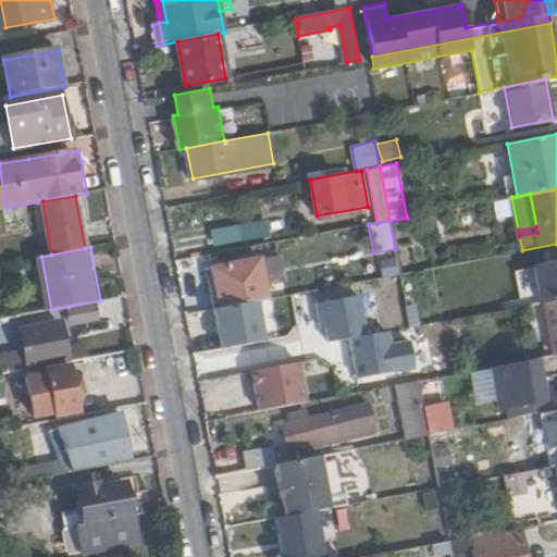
[(279,255),(264,258),(271,284),(284,281),(279,255)]
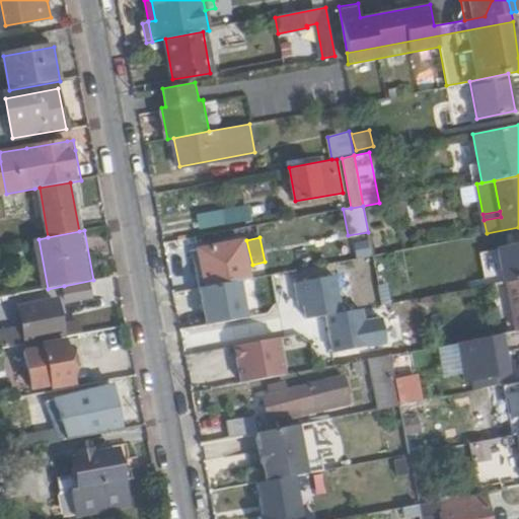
[(194,261),(199,286),(239,279),(249,278),(242,239),(199,247),(201,258),(194,261)]
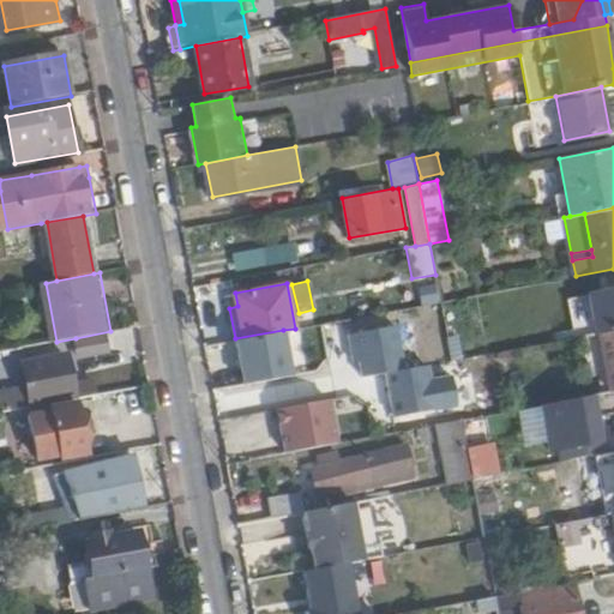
[(613,289),(589,294),(596,333),(599,332),(613,329),(613,289)]
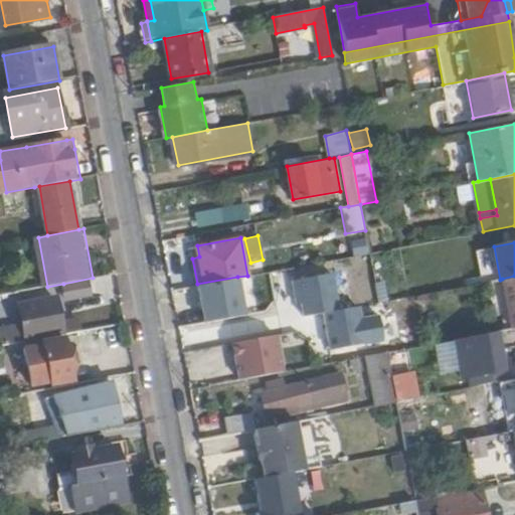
[(112,275),(93,278),(63,284),(66,298),(114,289),(112,275)]
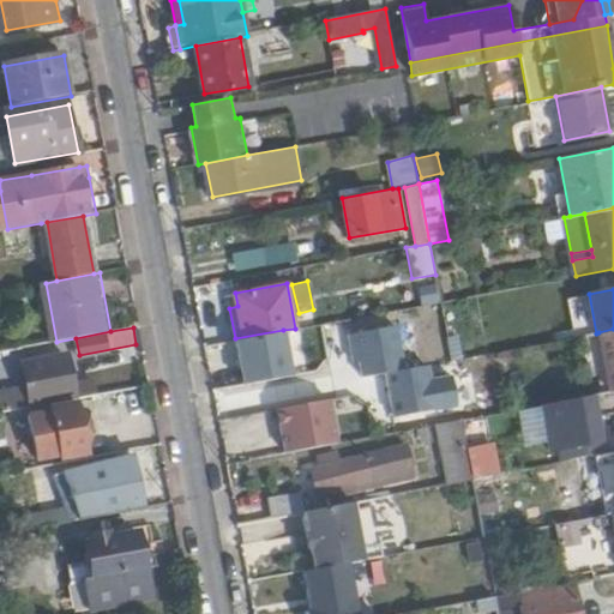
[(613,390),(613,329),(599,332),(611,391),(613,390)]
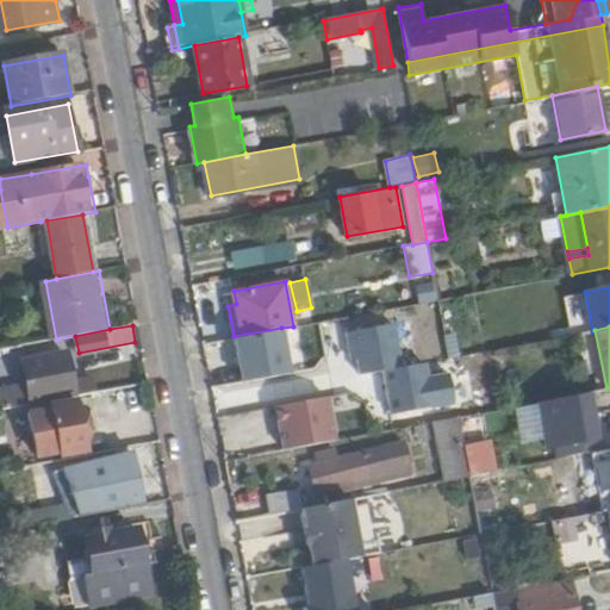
[(290,373),(281,328),(234,336),(242,381),(290,373)]
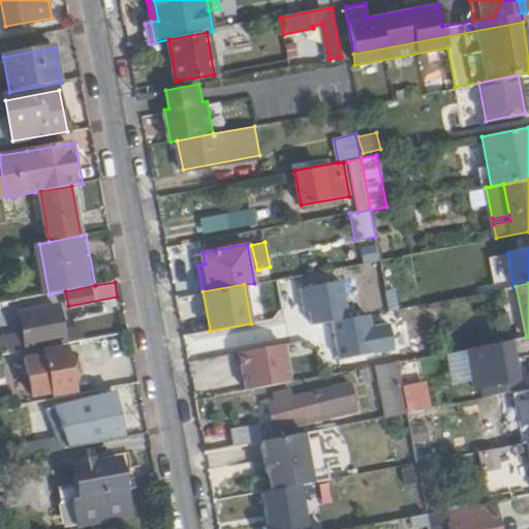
[(398,289),(385,291),(389,310),(401,308),(398,289)]
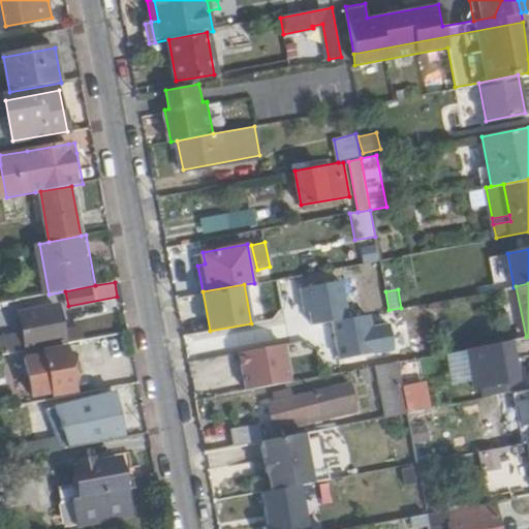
[(203,294),(180,296),(182,325),(205,323),(203,294)]
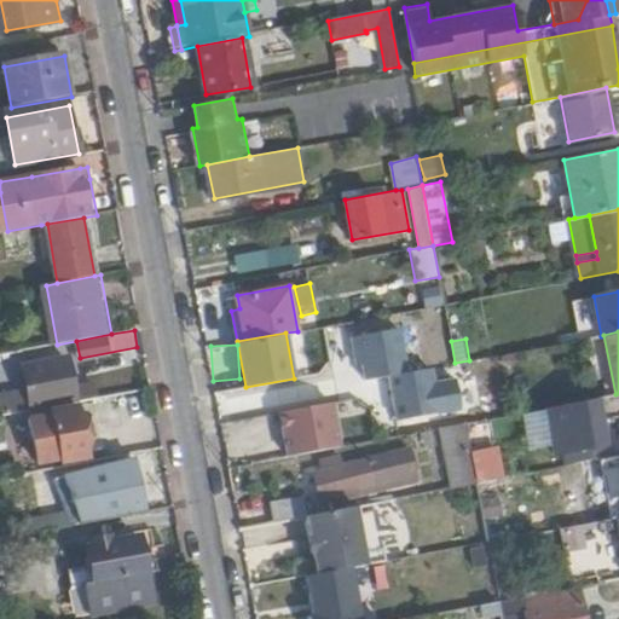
[(501,354),(476,359),(478,366),(502,362),(501,354)]
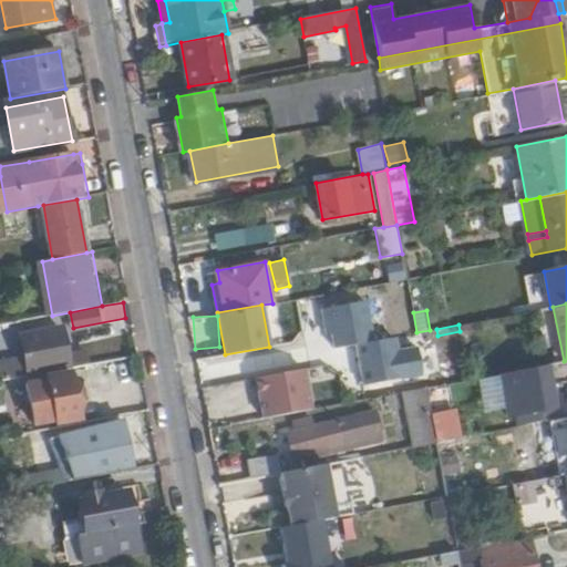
[(23,337),(30,373),(88,362),(85,350),(66,353),(62,329),(23,337)]
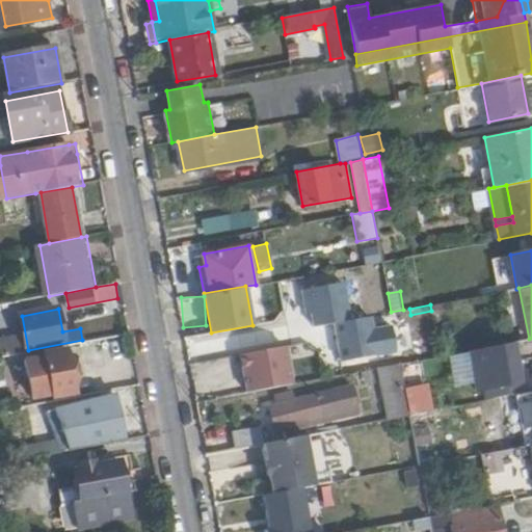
[(396,339),(396,340),(408,338),(403,310),(391,312),(396,339)]
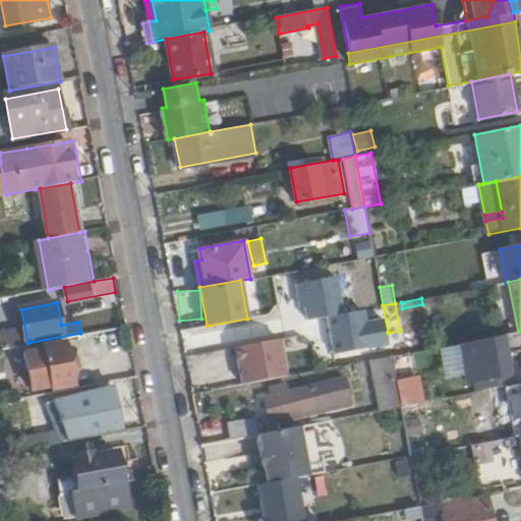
[(502,335),(459,343),(466,383),(510,374),(502,335)]
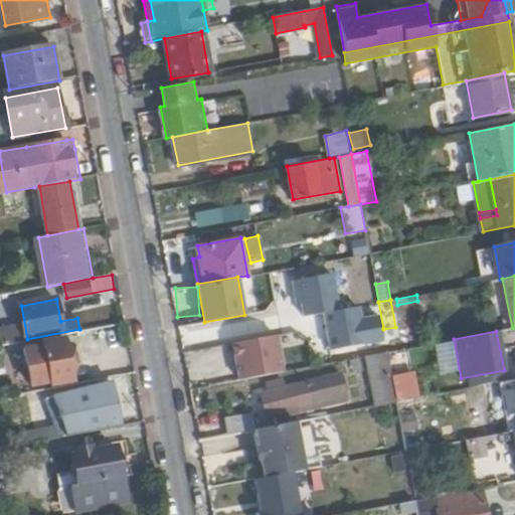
[(272,336),(233,343),(240,378),(278,372),(272,336)]
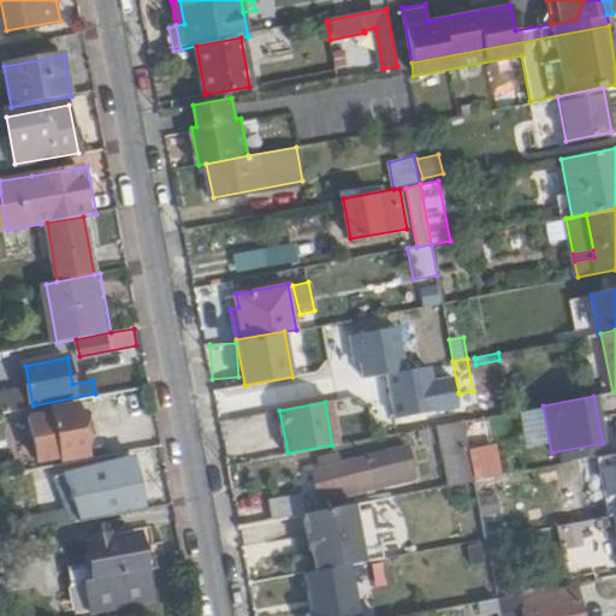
[(80,421),(77,407),(76,406),(53,410),(54,413),(30,416),(39,461),(61,456),(63,461),(86,456),(86,455),(82,439),(80,421)]
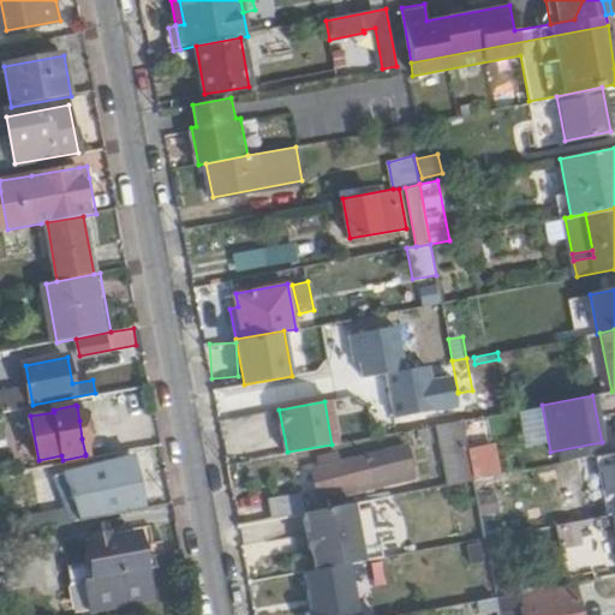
[(87,418),(77,406),(79,421),(82,439),(85,454),(90,436),(87,418)]
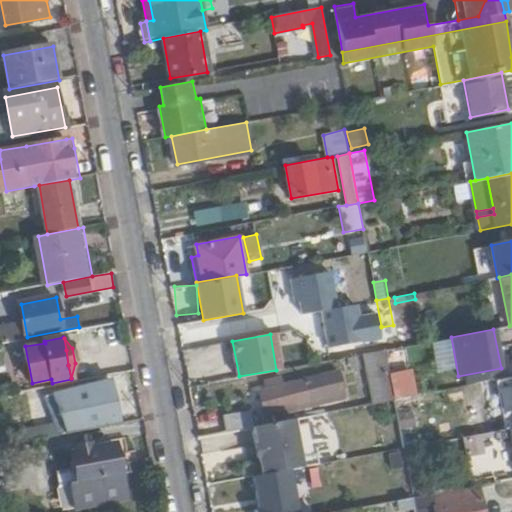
[(395,347),(385,349),(389,374),(400,372),(395,347)]
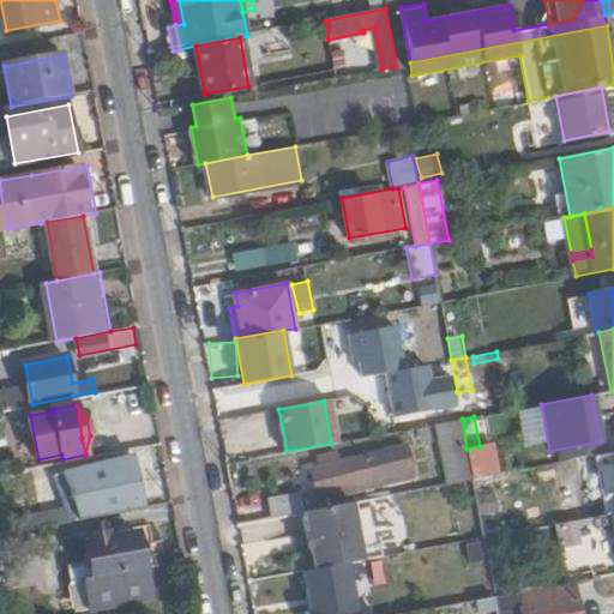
[(447,483),(457,482),(473,479),(467,449),(462,419),(435,423),(447,483)]
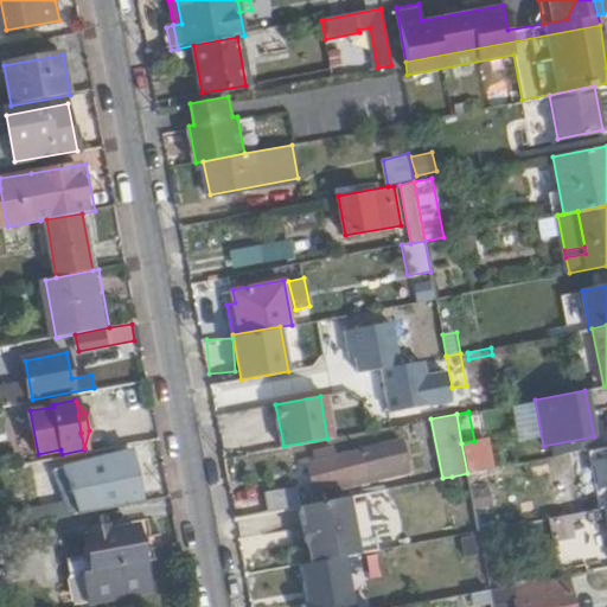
[(343,491),(411,472),(403,438),(311,461),(317,484),(340,478),(343,491)]
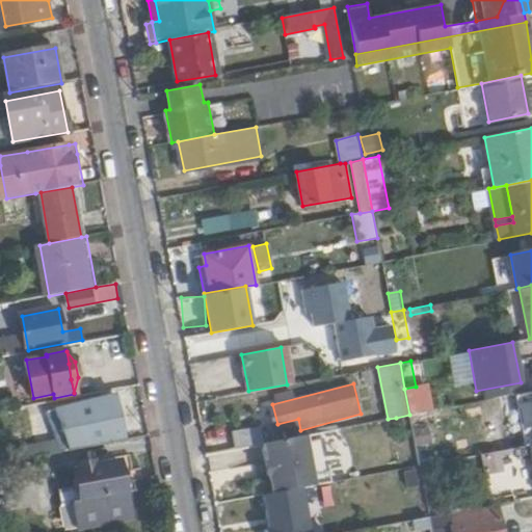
[(68,450),(134,437),(131,426),(106,431),(103,416),(122,410),(117,395),(73,406),(78,425),(61,428),(68,450)]
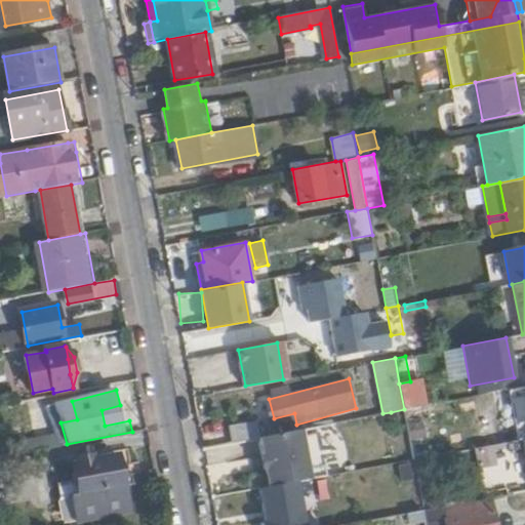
[(495,409),(524,403),(524,391),(524,390),(493,395),(495,409)]
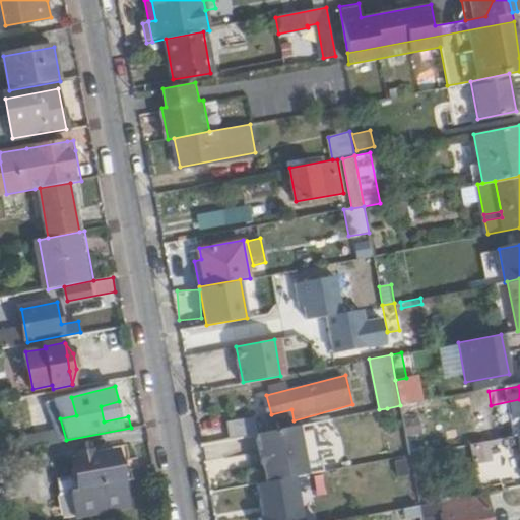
[(397,459),(410,457),(407,443),(403,421),(400,405),(387,408),(397,459)]
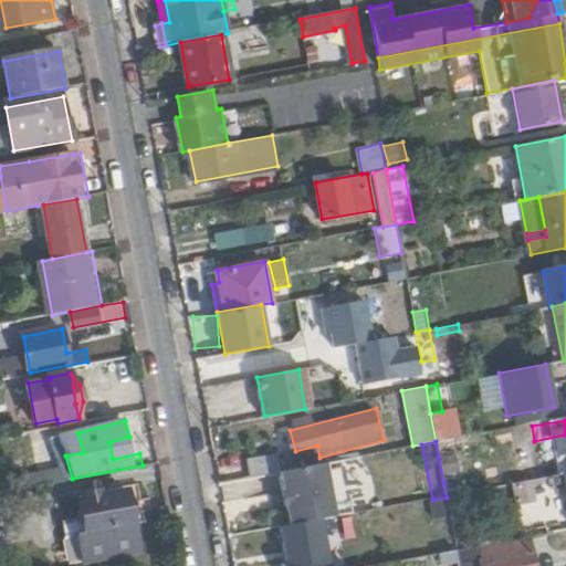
[(249,461),(252,474),(280,470),(278,456),(249,461)]
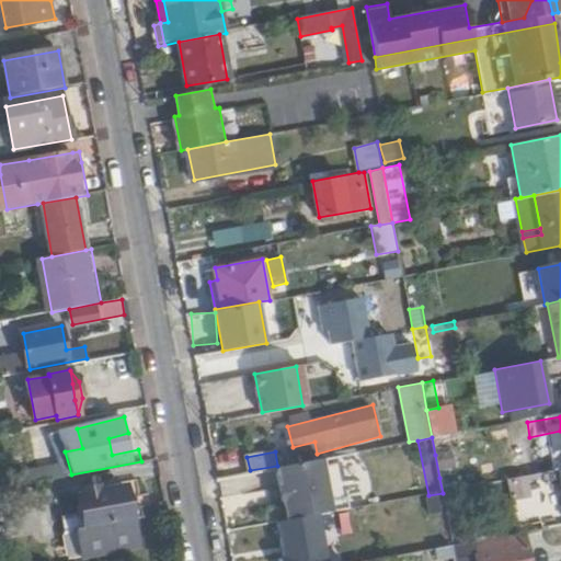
[(435,455),(439,478),(453,476),(449,453),(435,455)]
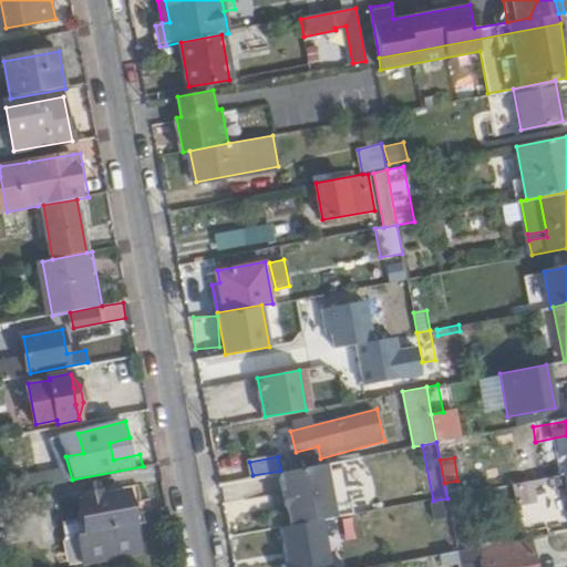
[(321,467),(279,476),(289,527),(316,522),(332,517),(321,467)]
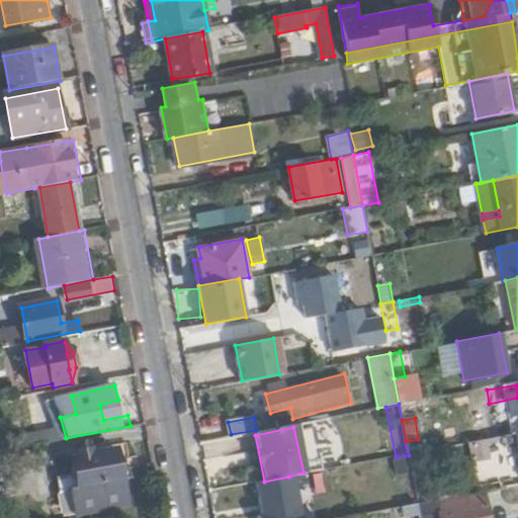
[(495,429),(497,439),(510,436),(508,427),(495,429)]
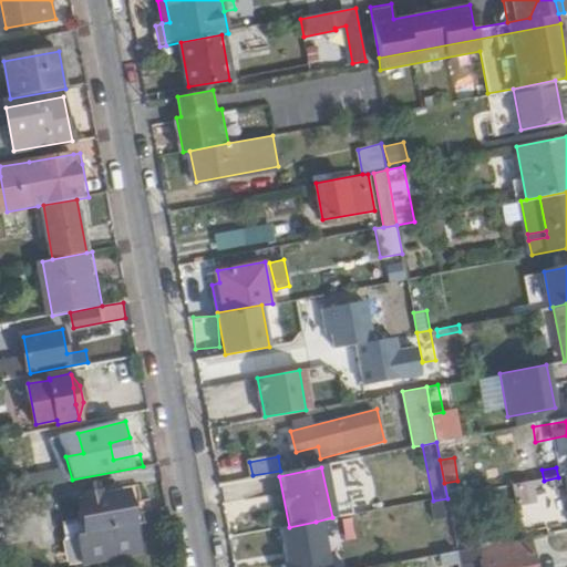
[(542,480),(513,484),(516,505),(545,500),(542,480)]
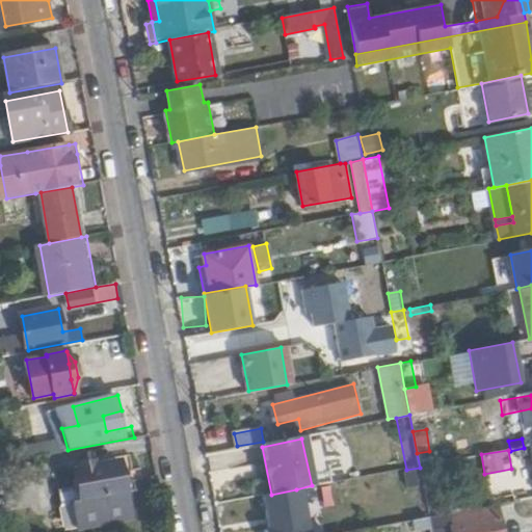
[(74,471),(79,499),(72,501),(77,527),(128,517),(124,494),(137,491),(130,453),(116,456),(117,462),(97,467),(96,460),(76,463),(78,470),(74,471)]
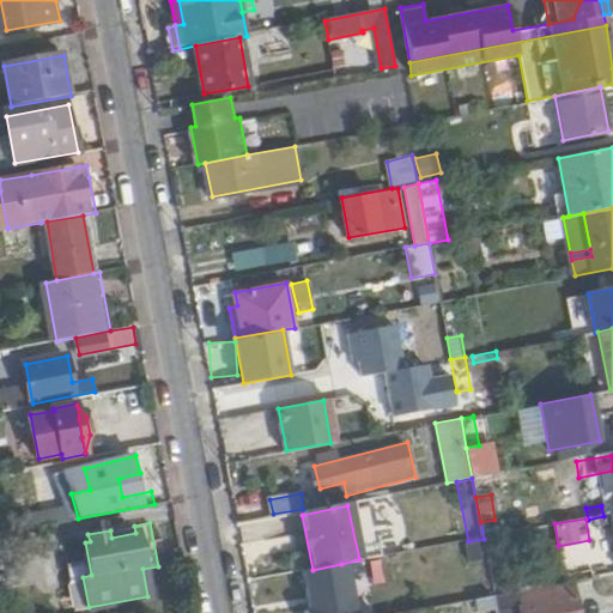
[(351,612),(341,564),(313,570),(301,572),(309,612),(351,612)]
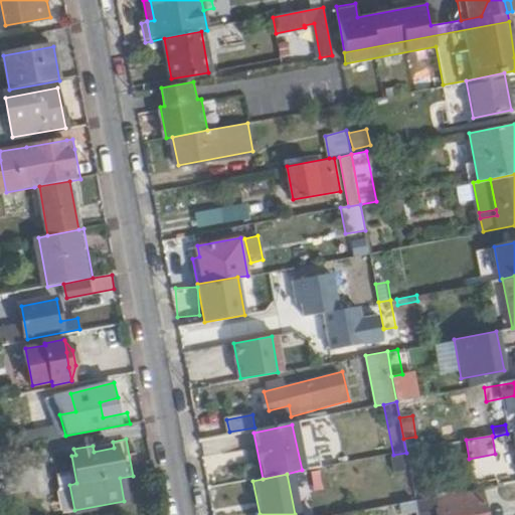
[(415,502),(417,514),(488,514),(484,489),(415,502)]
